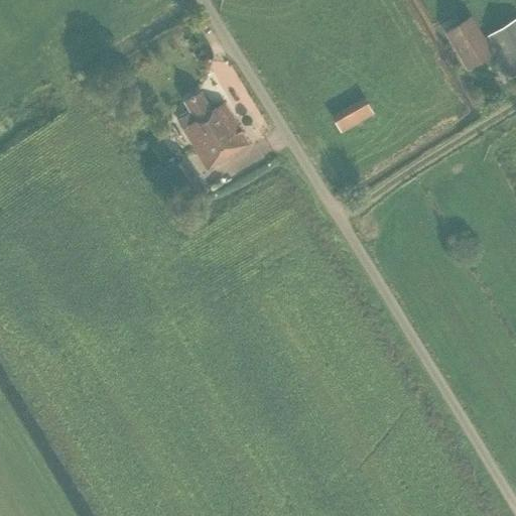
[(446,31),(469,68),(492,53),(470,17),(446,31)]
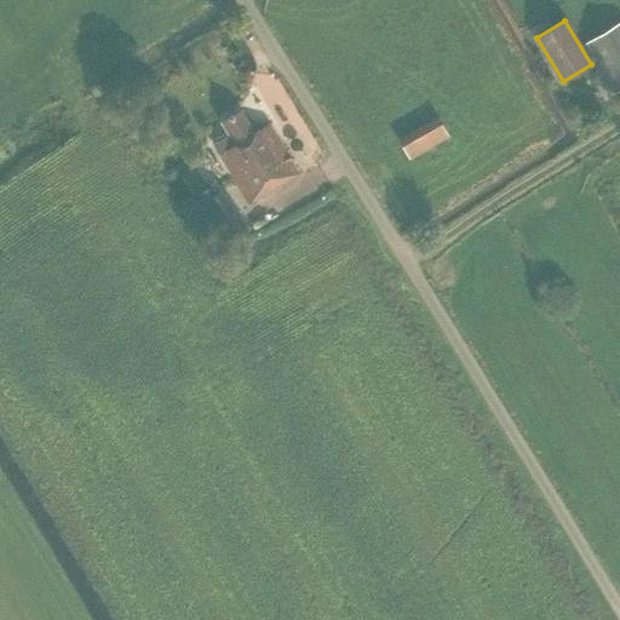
[(587,41),(616,92),(619,90),(619,23),(587,41)]
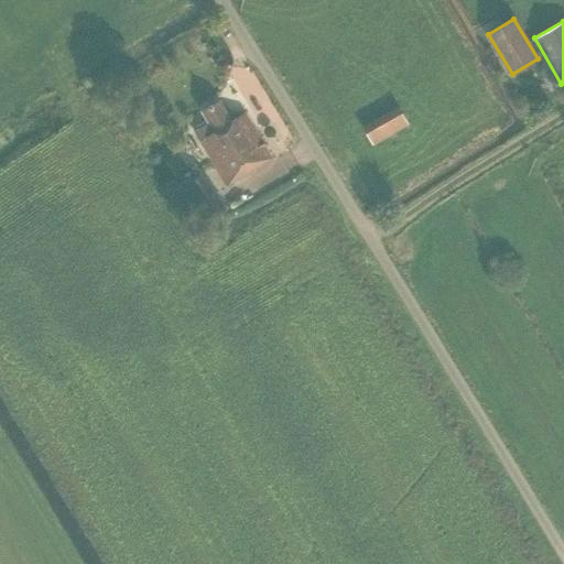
[(349,107),(372,144),(408,123),(398,107),(392,110),(379,89),(349,107)]
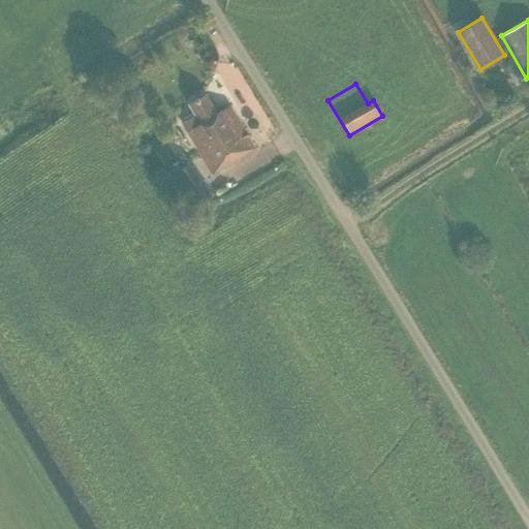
[(187,120),(182,123),(212,174),(254,148),(229,105),(217,113),(206,94),(189,104),(195,115),(192,117),(191,114),(185,117),(187,120)]
